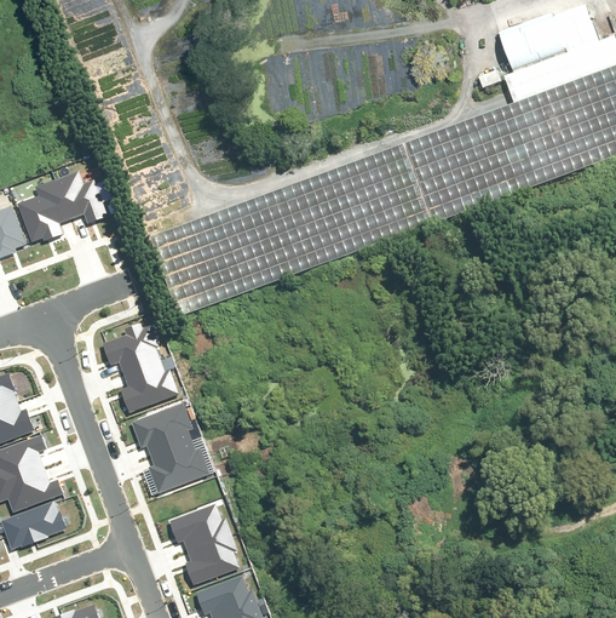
[(547,16),(494,35),(508,74),(562,53),(547,16)]
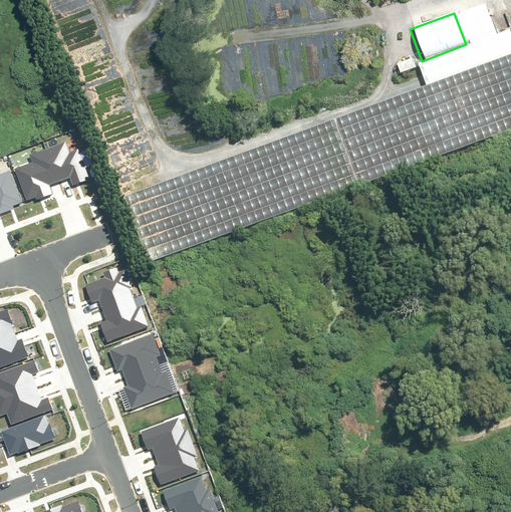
[(510,54),(334,117),(359,188),(510,134),(510,54)]
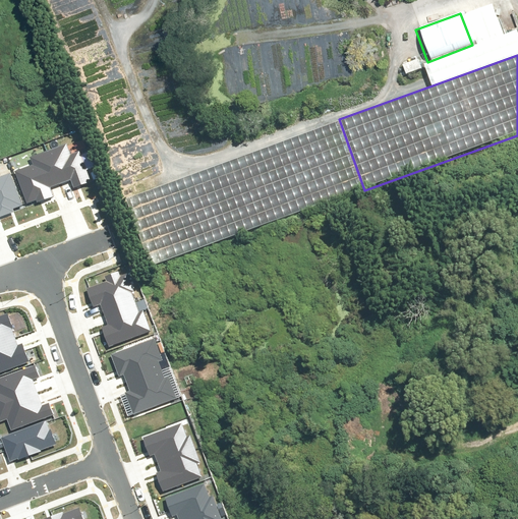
[(335,122),(124,199),(149,271),(359,191),(335,122)]
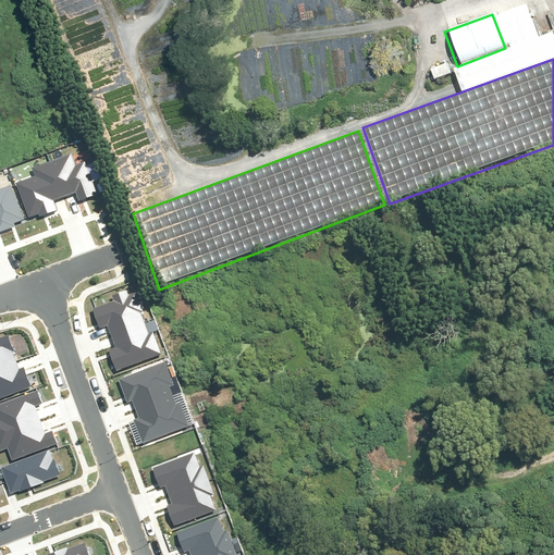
[(88,195),(99,190),(87,157),(66,163),(62,153),(46,159),(59,196),(69,193),(72,204),(89,198),(88,195)]
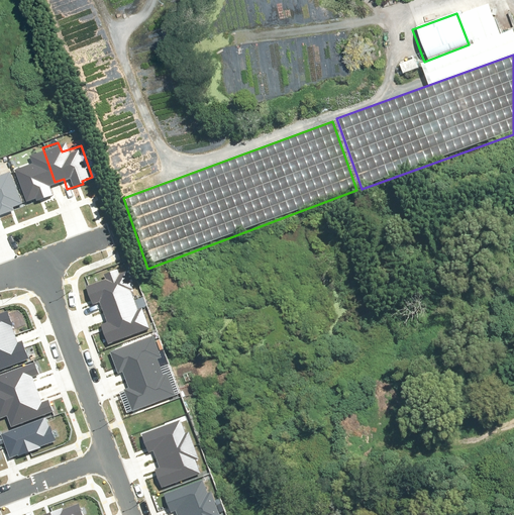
[(12,170),(23,201),(33,198),(34,201),(50,195),(46,185),(55,182),(42,147),(28,153),(31,163),(12,170)]
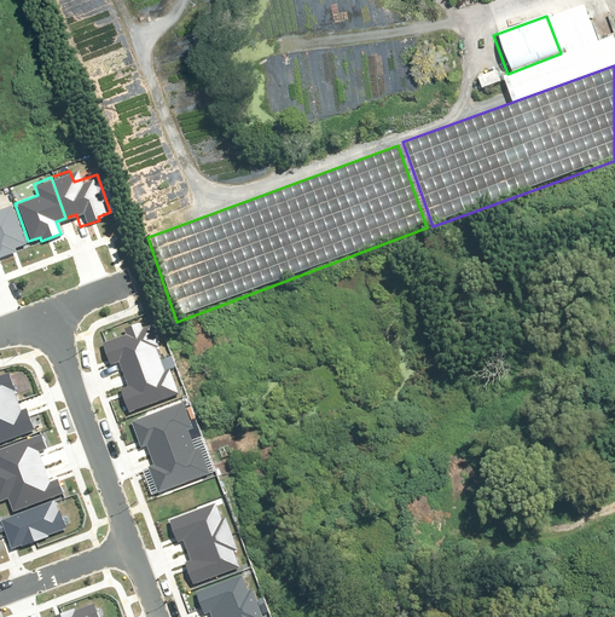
[(13,251),(25,246),(11,208),(0,211),(0,258),(15,254),(13,251)]
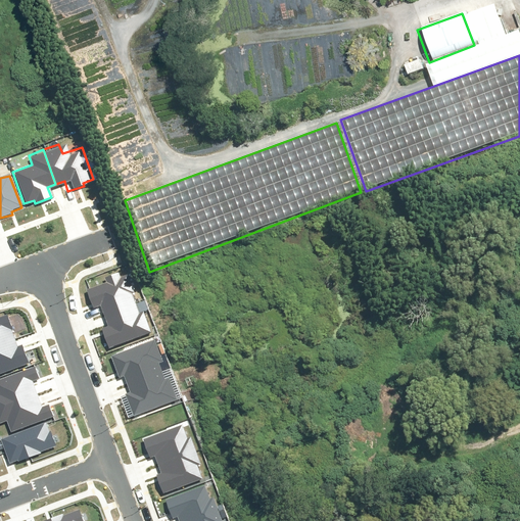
[(87,290),(95,312),(100,311),(102,318),(137,305),(134,296),(139,294),(132,274),(87,290)]
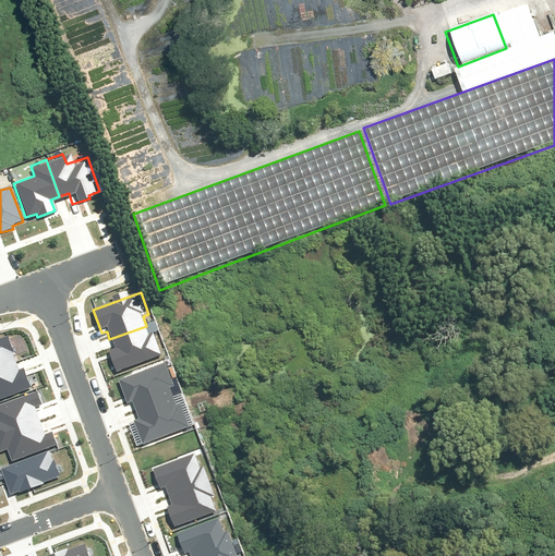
[(112,347),(107,348),(116,372),(163,355),(155,334),(151,335),(146,326),(109,339),(112,347)]
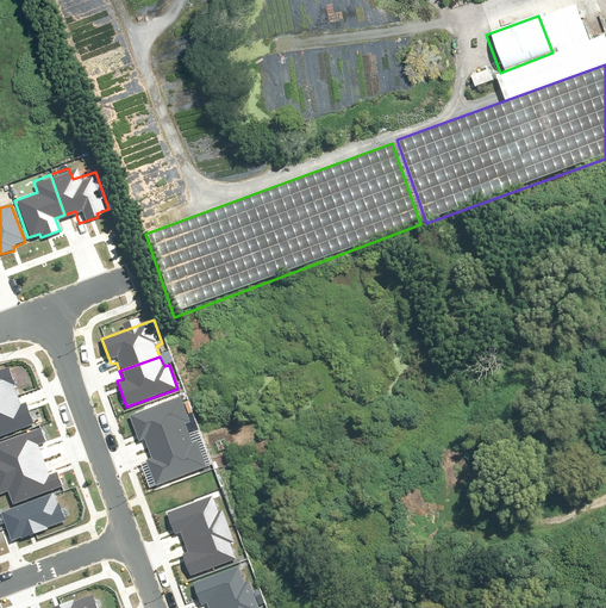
[(0,398),(16,392),(5,366),(0,367),(0,398)]
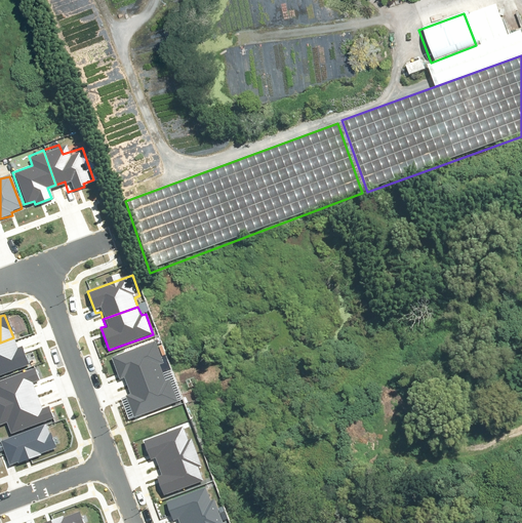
[(0,375),(28,364),(21,344),(16,346),(13,337),(0,343),(0,375)]
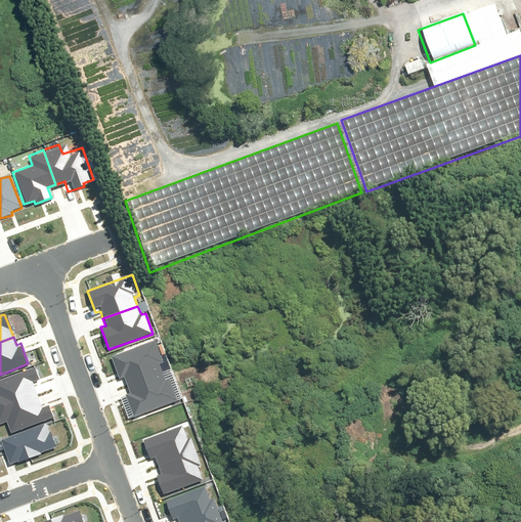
[(111,356),(119,379),(123,377),(126,385),(161,372),(158,362),(163,361),(156,341),(111,356)]
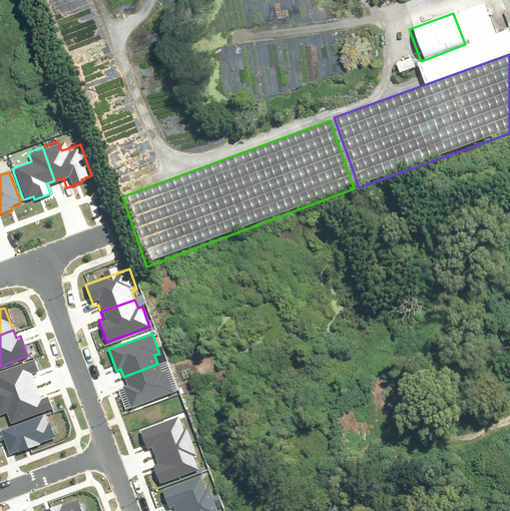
[(0,399),(36,387),(31,374),(38,371),(34,359),(0,370),(0,399)]
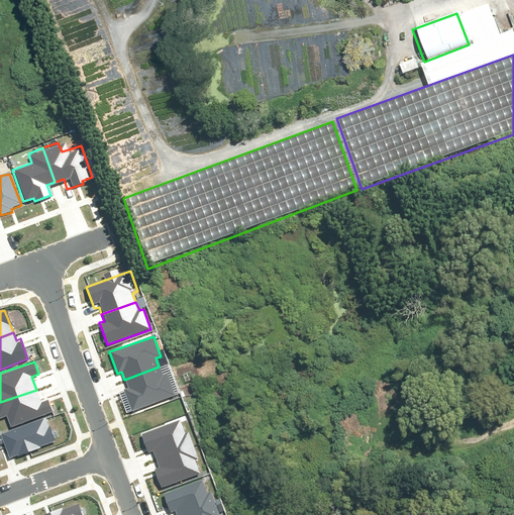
[(127,387),(122,388),(130,410),(174,394),(167,375),(163,376),(159,367),(124,380),(127,387)]
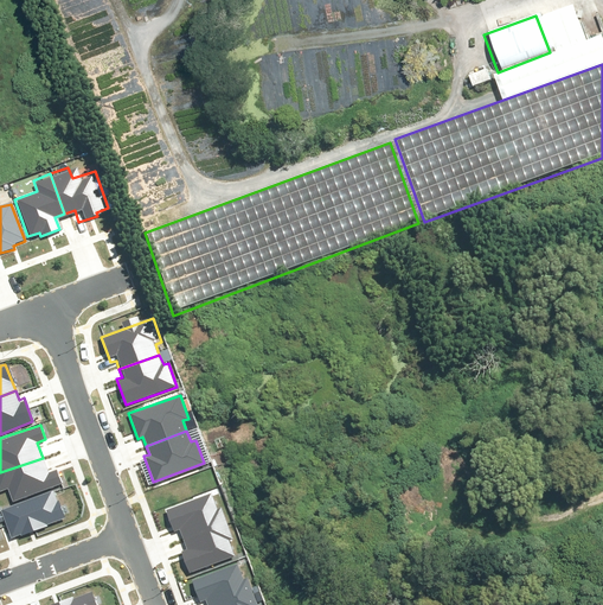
[(12,501),(61,484),(56,472),(49,475),(43,458),(0,472),(0,491),(8,489),(12,501)]
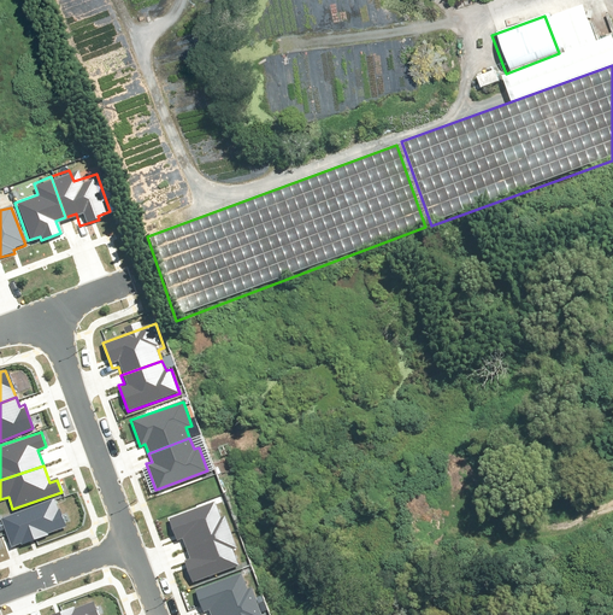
[(9,548),(64,527),(53,499),(0,520),(0,523),(9,548)]
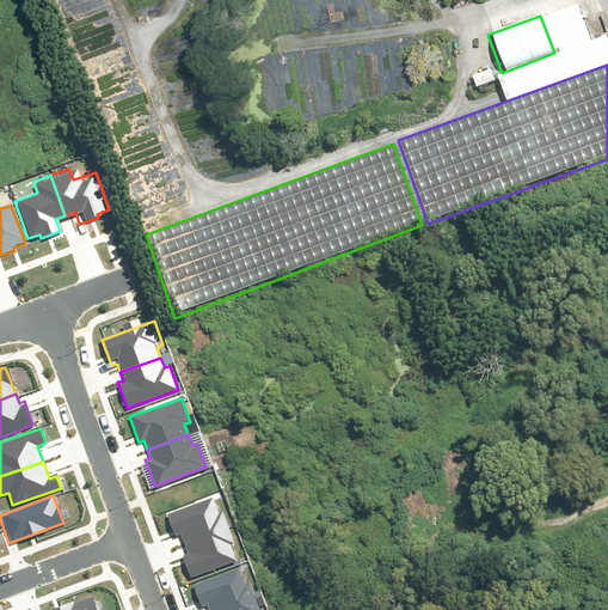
[(167,516),(176,537),(180,535),(184,544),(228,529),(222,512),(217,514),(212,500),(167,516)]
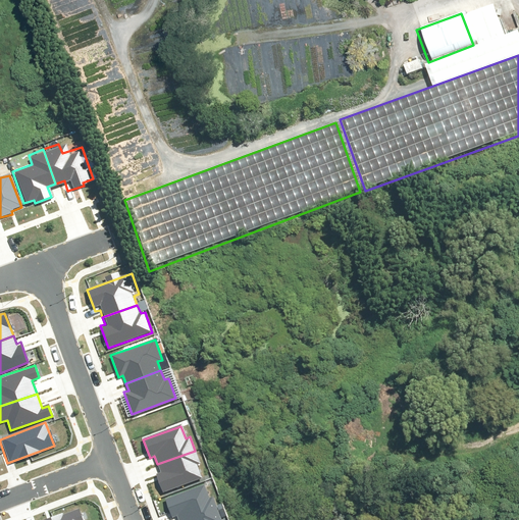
[(160,472),(155,474),(162,492),(200,478),(196,466),(200,464),(195,451),(157,464),(160,472)]
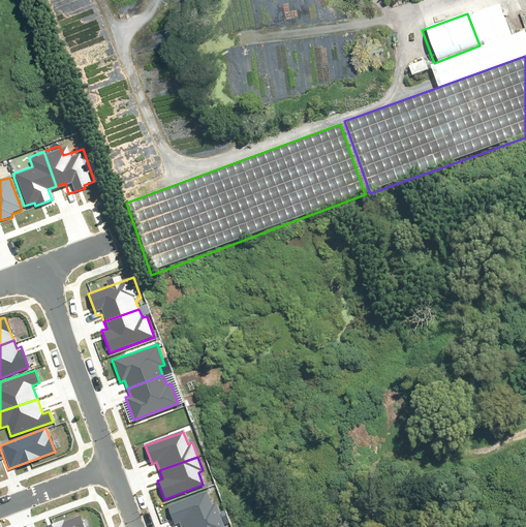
[(168,506),(175,525),(180,523),(181,526),(194,526),(220,518),(216,503),(211,505),(207,493),(168,506)]
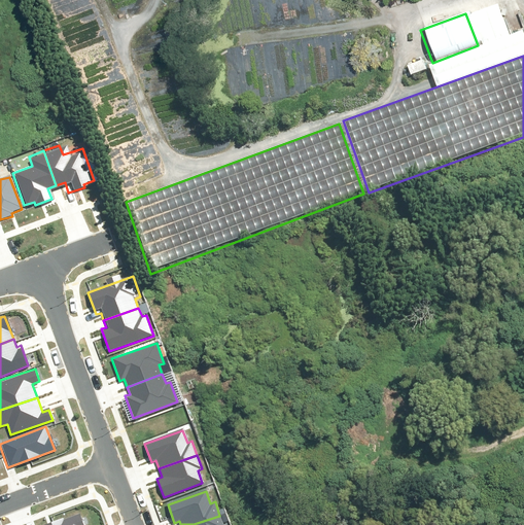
[(81,524),(77,514),(48,524),(81,524)]
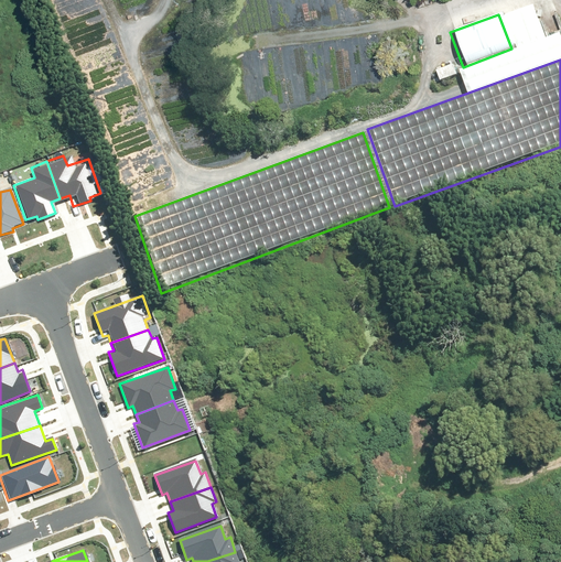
[(238,561),(235,552),(207,561),(238,561)]
